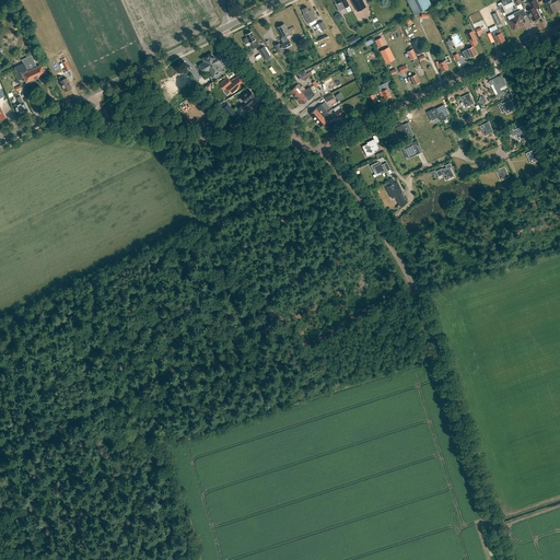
[(334,0),(336,3),(335,4),(339,11),(341,10),(340,9),(342,9),(349,6),(346,0),(342,0),(341,0),(334,0)]
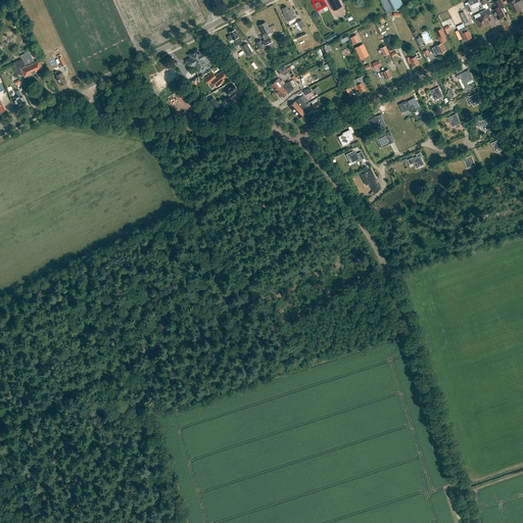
[(327,0),(333,11),(341,6),(337,0),(327,0)]
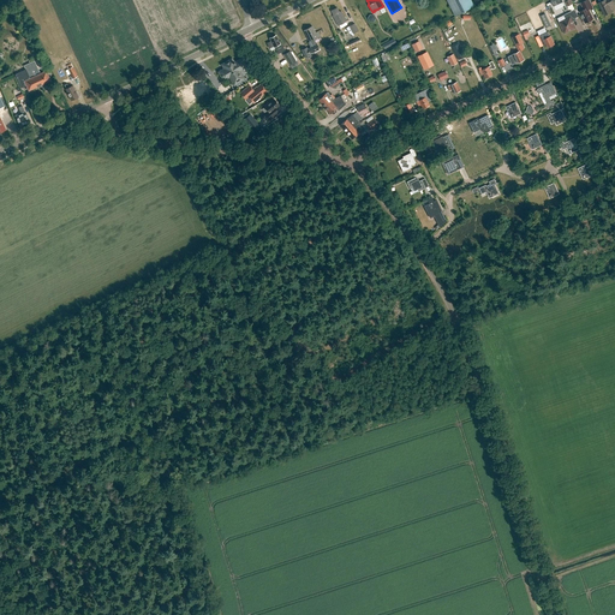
[(446,0),(454,16),(475,6),(471,0),(446,0)]
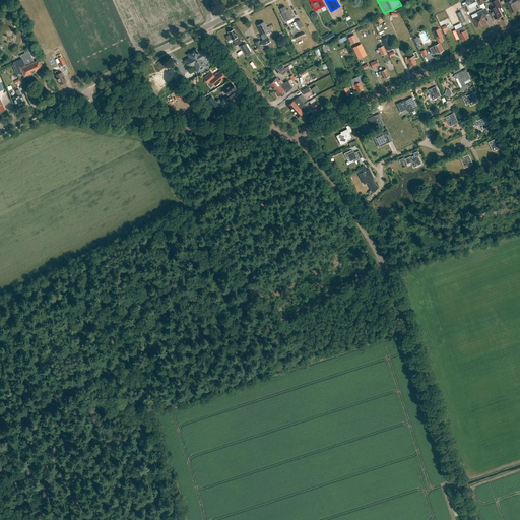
[(491,9),(490,10),(495,19),(502,16),(498,8),(502,6),(498,0),(496,0),(491,2),(494,8),(491,10),(491,9)]
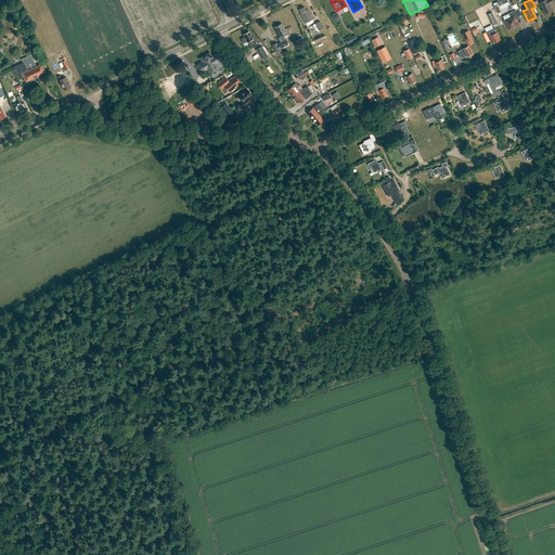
[(543,0),(544,1),(540,3),(545,13),(552,10),(550,5),(554,2),(554,1),(554,0),(543,0)]
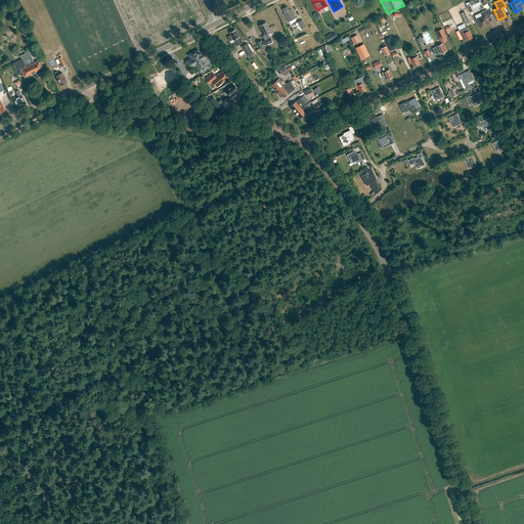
[(296,18),(291,9),(290,10),(288,6),(281,9),(284,13),(282,13),(288,23),(296,18)]
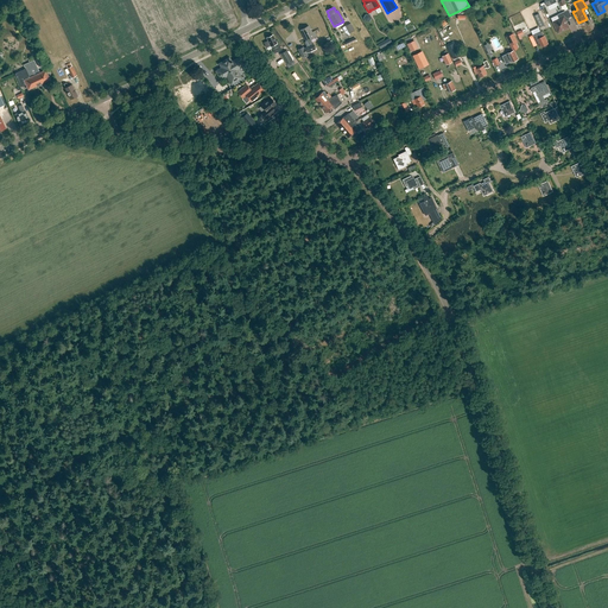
[(557,16),(559,19),(553,23),(558,33),(569,27),(565,20),(572,17),(569,10),(557,16)]
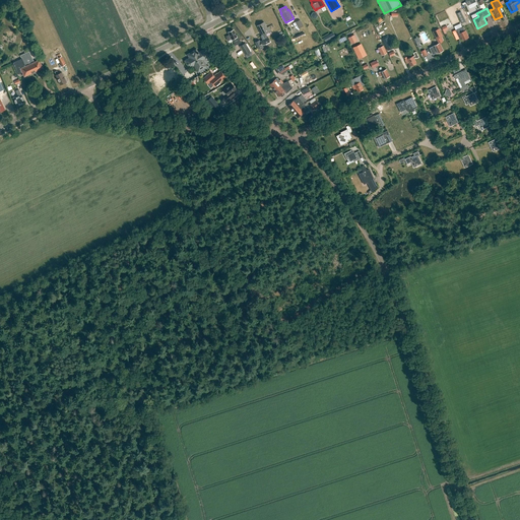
[(457,13),(462,24),(467,21),(462,11),(457,13)]
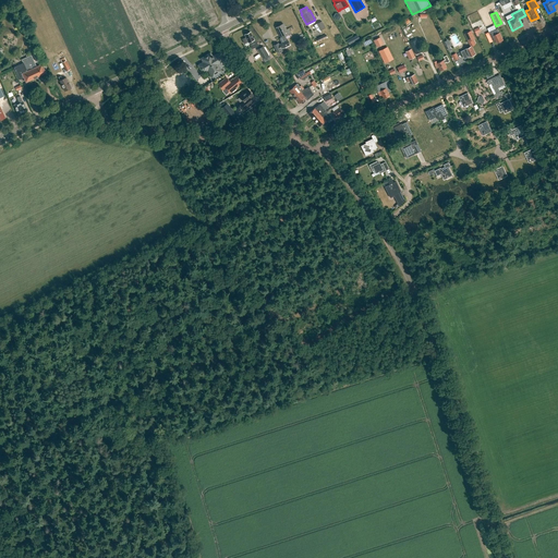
[(482,31),(486,28),(482,16),(471,22),(474,29),(481,27),(482,31)]
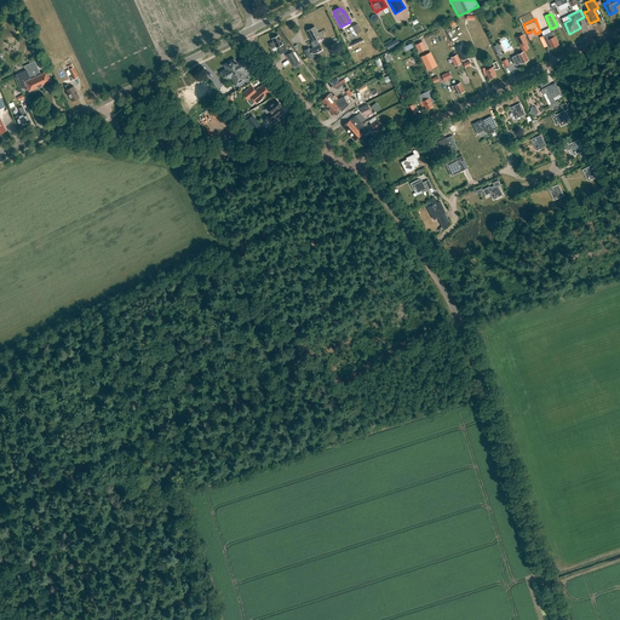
[(361,32),(357,23),(351,27),(356,34),(361,32)]
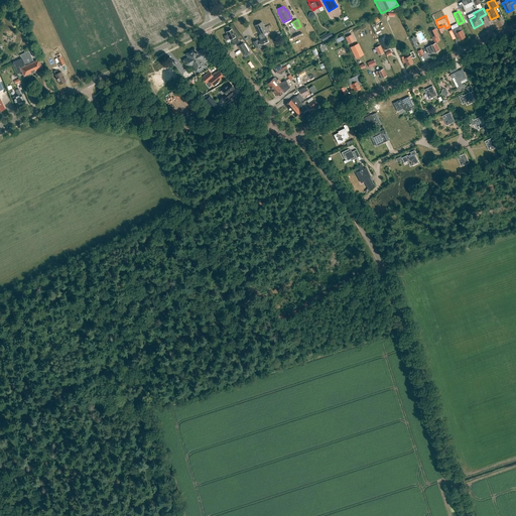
[(257,40),(253,42),(257,49),(261,47),(260,45),(268,41),(266,37),(265,37),(263,33),(268,31),(266,27),(264,27),(262,22),(255,25),(260,34),(258,35),(260,40),(258,41),(257,40)]
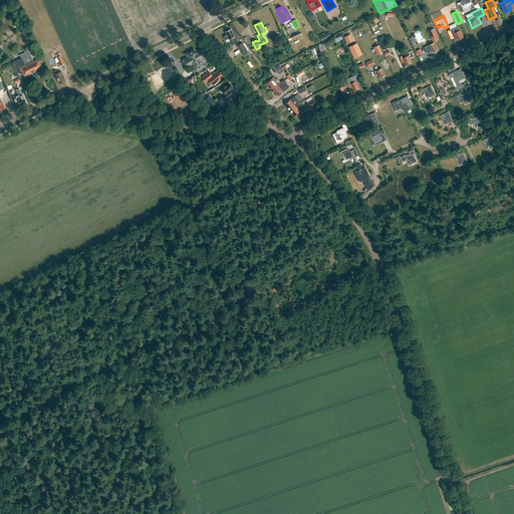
[(464,37),(460,30),(458,26),(451,30),(453,34),(454,37),(456,36),(458,40),(464,37)]
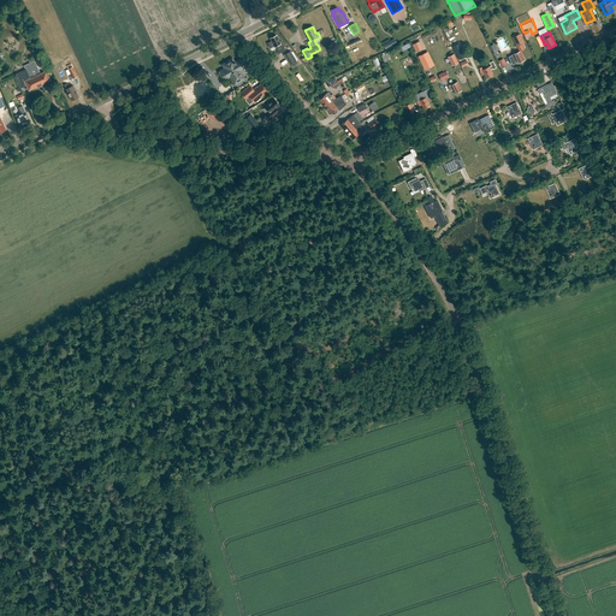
[(513,37),(516,47),(525,43),(520,34),(513,37)]
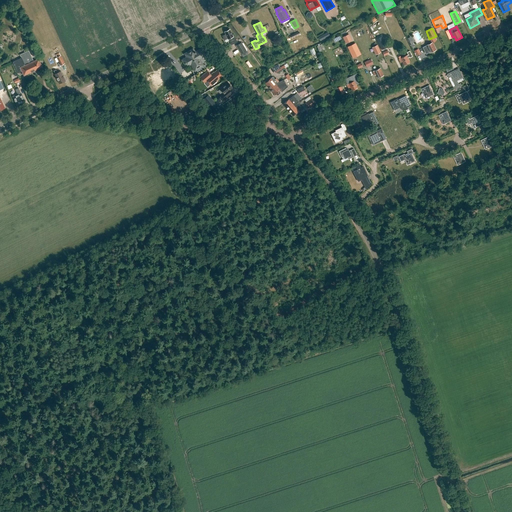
[(226,34),(222,36),(224,40),(228,38),(228,39),(231,45),(237,42),(233,34),(232,35),(230,29),(225,32),(226,34)]
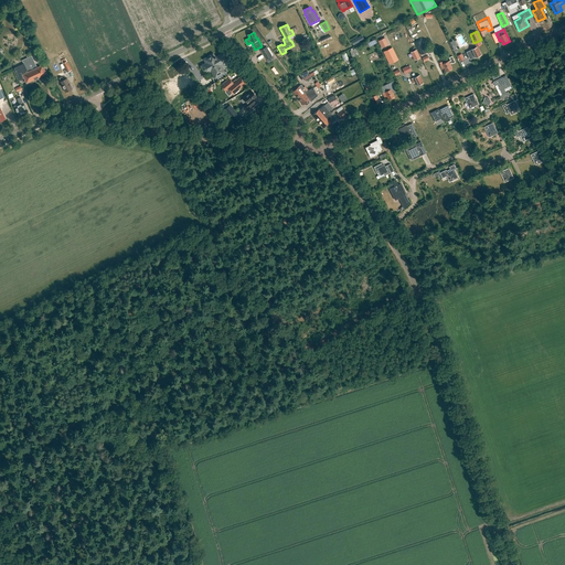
[(354,46),(365,40),(362,34),(351,41),(354,46)]
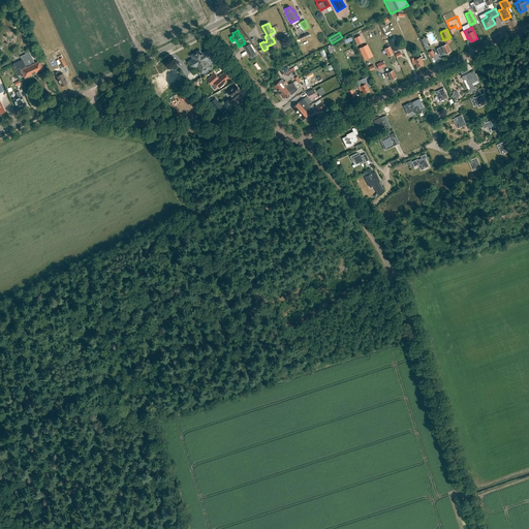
[(361,35),(354,38),(358,45),(365,42),(361,35)]
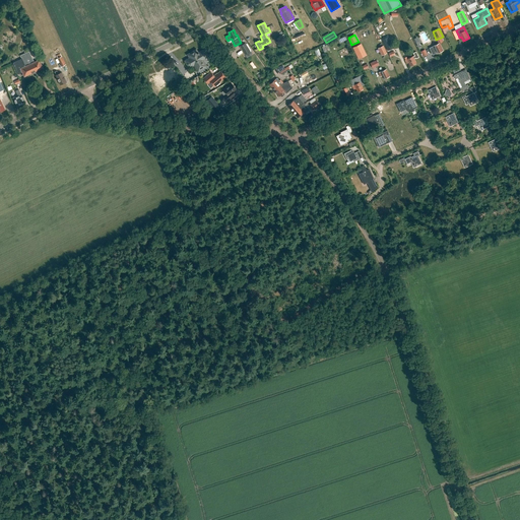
[(393,48),(388,37),(382,40),(387,51),(393,48)]
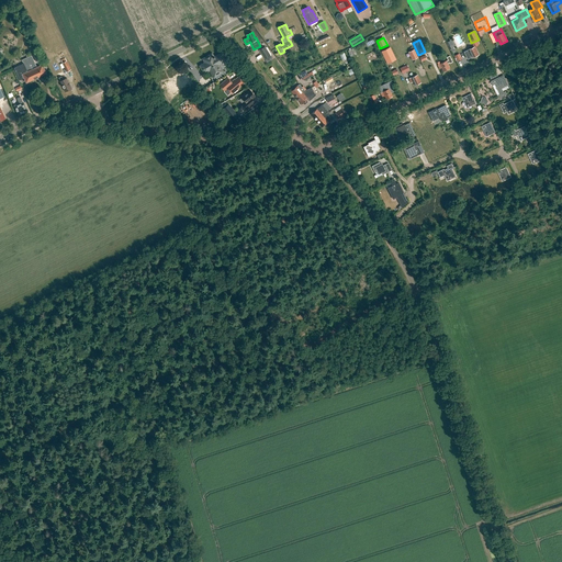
[(270,55),(265,46),(259,49),(265,59),(270,55)]
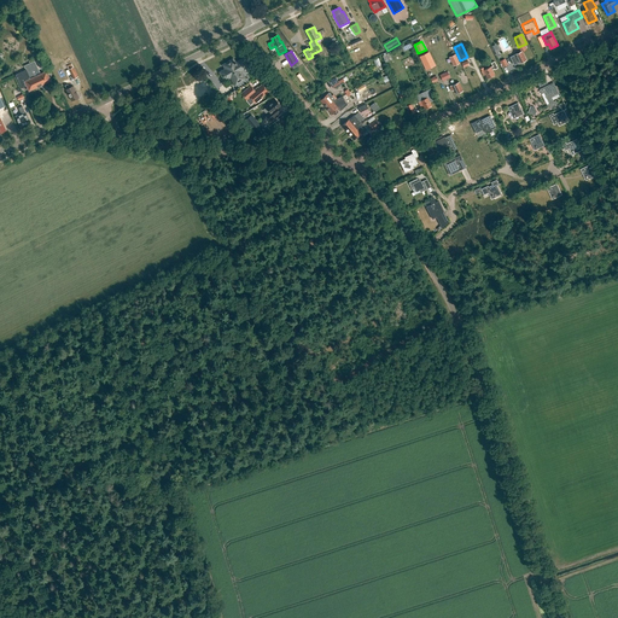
[(522,52),(513,56),(514,60),(517,59),(519,63),(526,60),(522,52)]
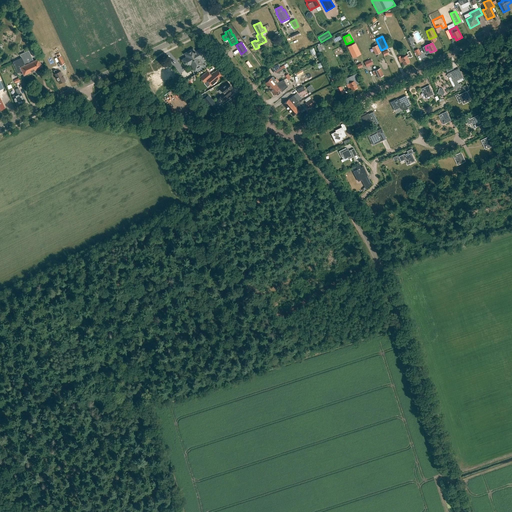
[(376,55),(382,53),(378,45),(372,48),(376,55)]
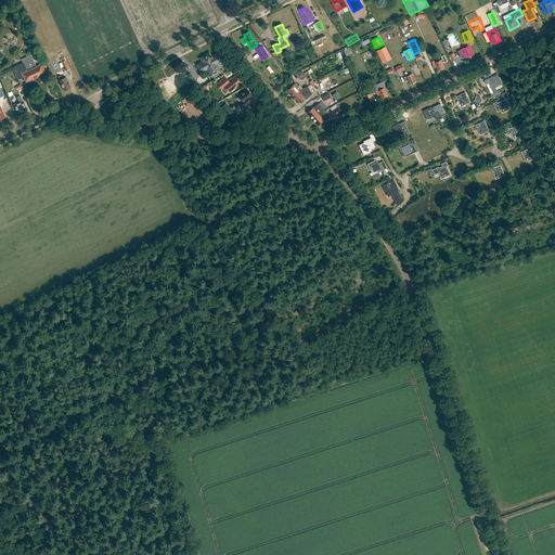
[(209,54),(202,59),(204,62),(198,65),(202,72),(207,68),(210,74),(207,76),(211,82),(226,73),(222,67),(226,66),(218,53),(213,56),(211,56),(210,56),(209,54)]
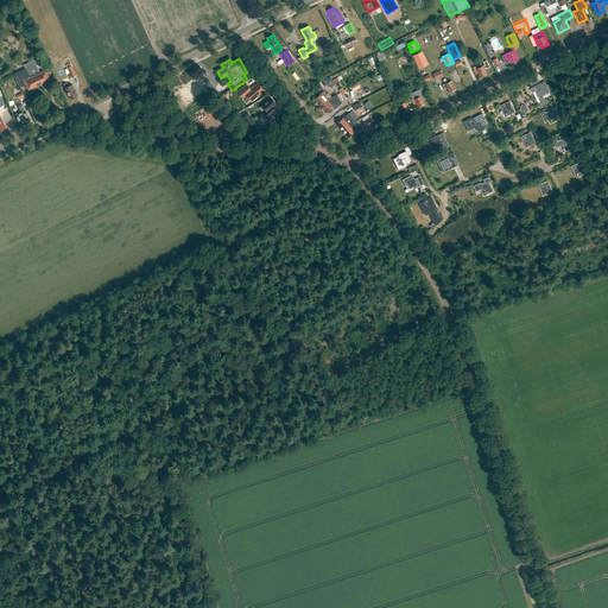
[(24,65),(26,69),(16,74),(21,87),(26,84),(29,89),(50,80),(45,71),(40,74),(35,61),(24,65)]
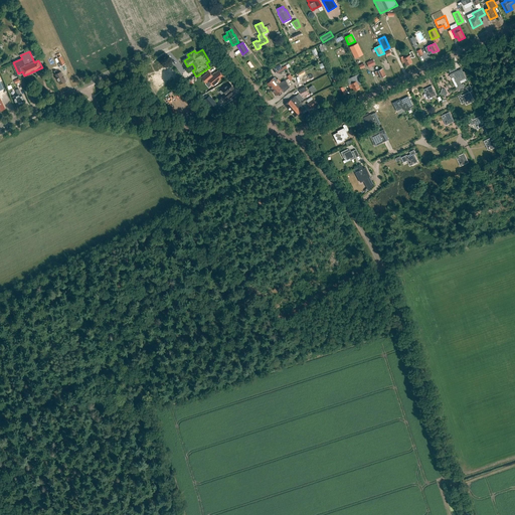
[(52,70),(57,68),(52,54),(47,56),(52,70)]
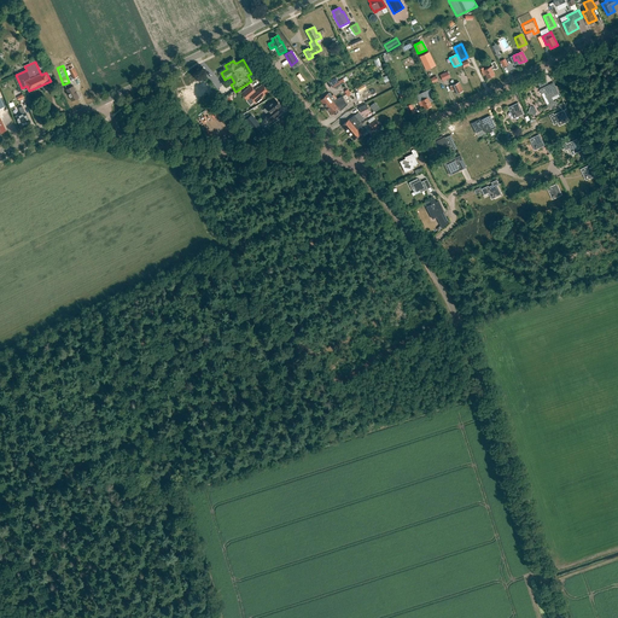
[(490,66),(484,70),(483,68),(481,69),(482,71),(481,71),(483,76),(485,75),(488,79),(495,75),(490,66)]
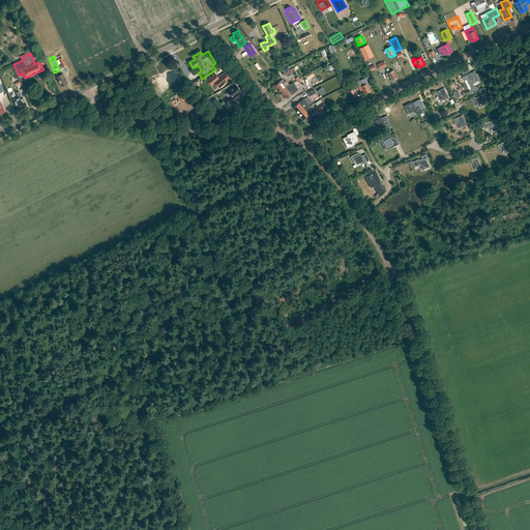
[(62,58),(58,60),(62,68),(67,66),(62,58)]
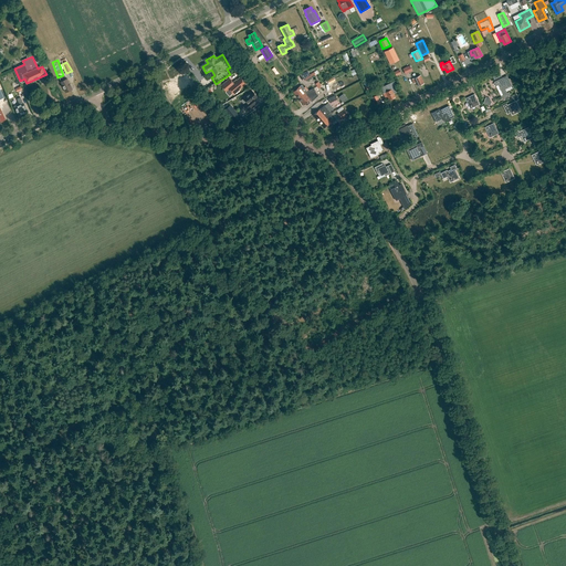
[(402,69),(406,74),(412,71),(410,65),(402,69)]
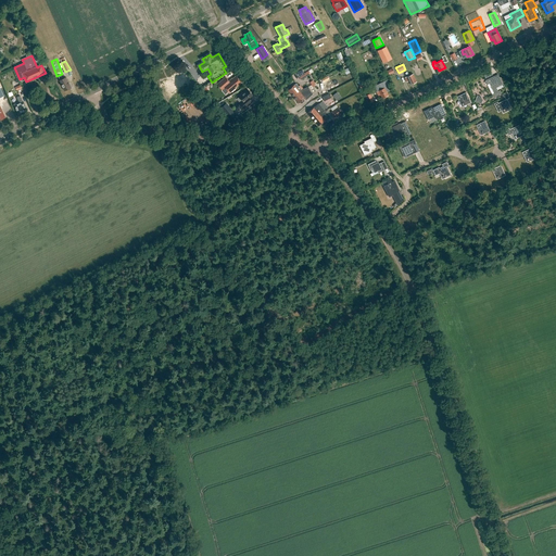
[(301,80),(311,74),(308,71),(299,77),(301,80)]
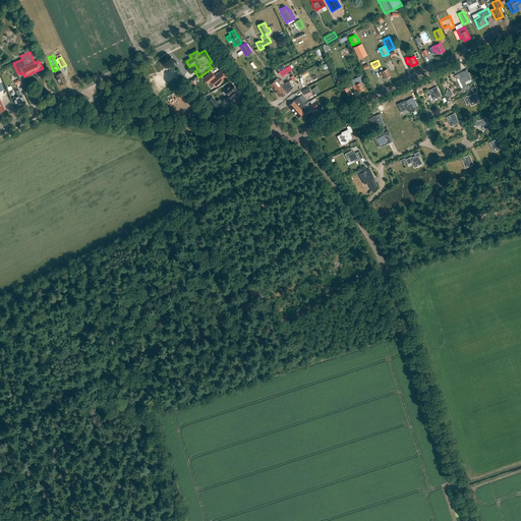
[(157,74),(150,77),(156,91),(176,81),(175,77),(171,69),(158,75),(157,74)]
